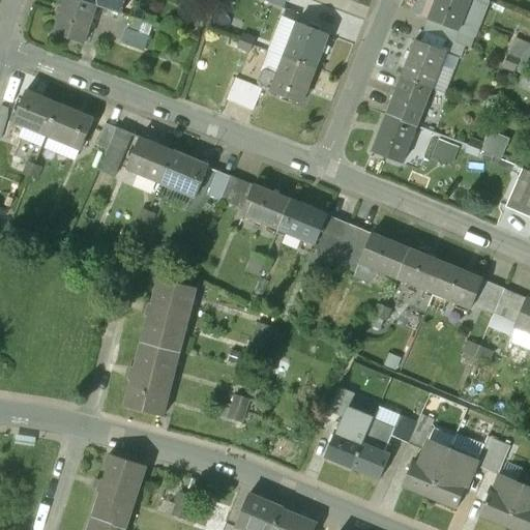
[(95,5),(79,0),(61,0),(51,33),(82,43),(95,5)]
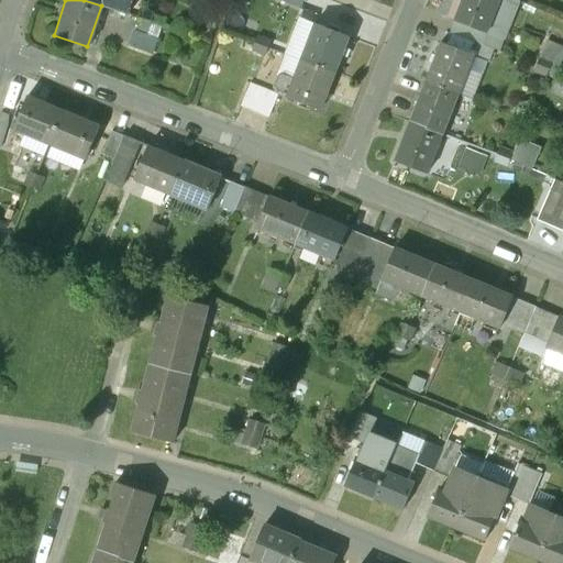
[(84,0),(101,6),(121,13),(125,0),(84,0)]
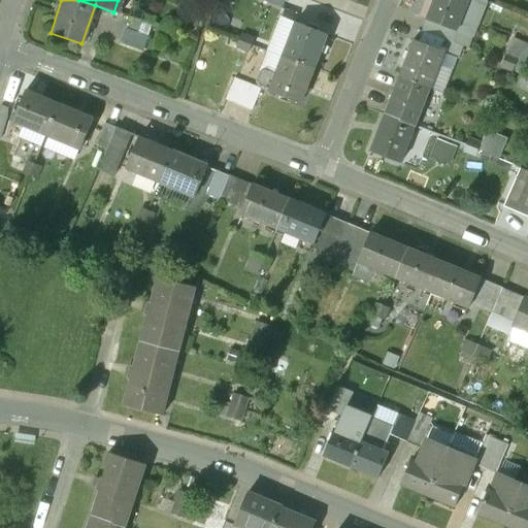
[(464,0),(431,0),(424,21),(453,32),(464,0)]
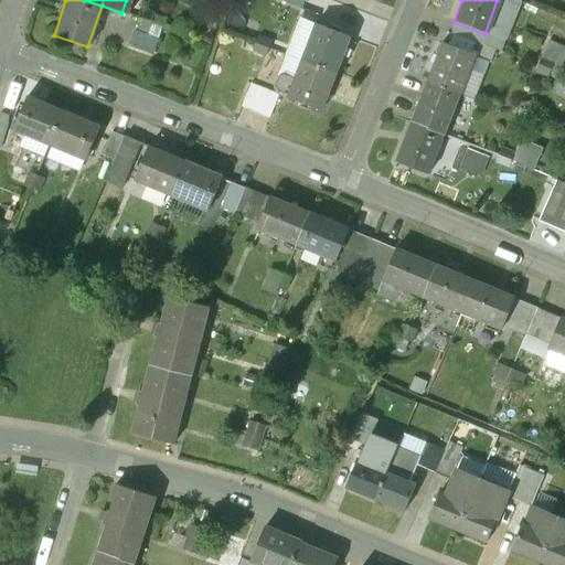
[(151,13),(140,10),(137,18),(148,22),(151,13)]
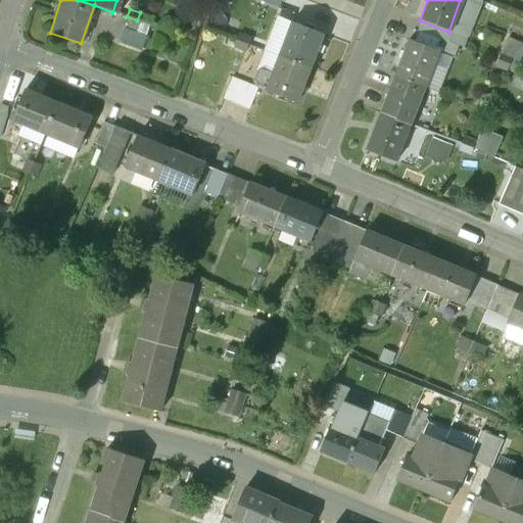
[(137,20),(127,16),(125,22),(135,27),(137,20)]
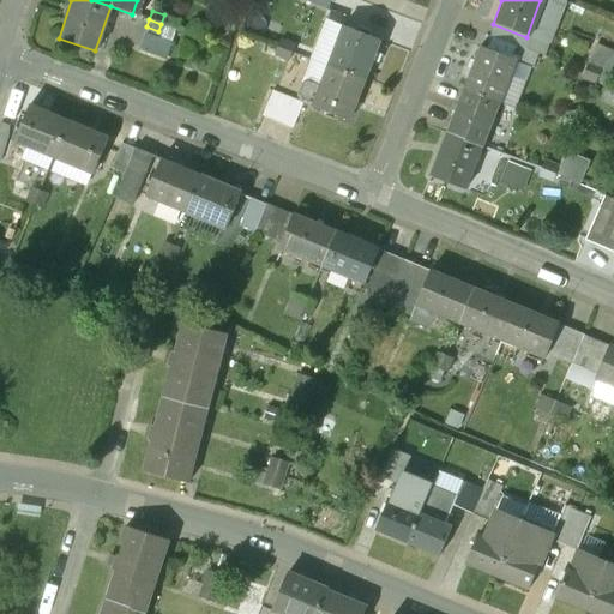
[(378,42),(341,28),(326,66),(363,79),(378,42)]
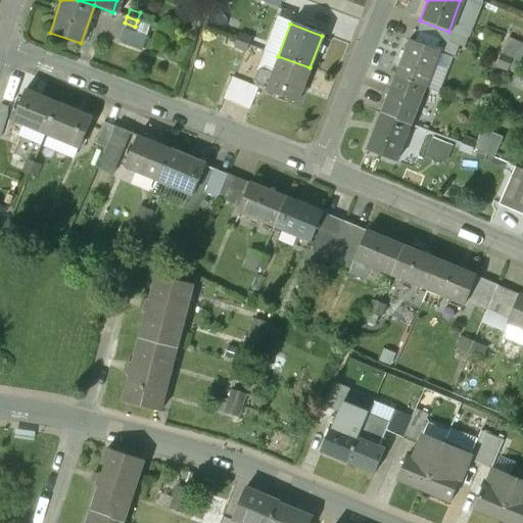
[(248,38),(237,34),(235,40),(246,44),(248,38)]
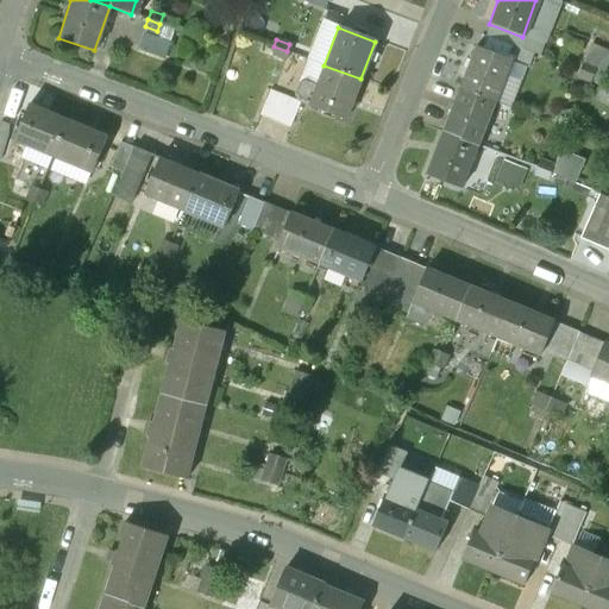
[(287,51),(274,46),(271,55),(284,60),(287,51)]
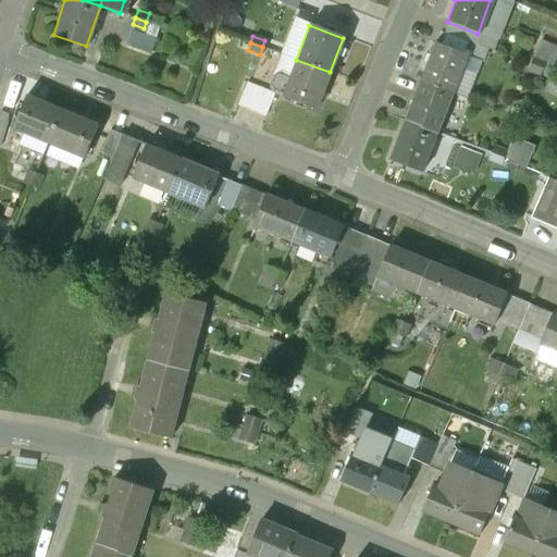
[(463,58),(433,46),(419,82),(449,94),(463,58)]
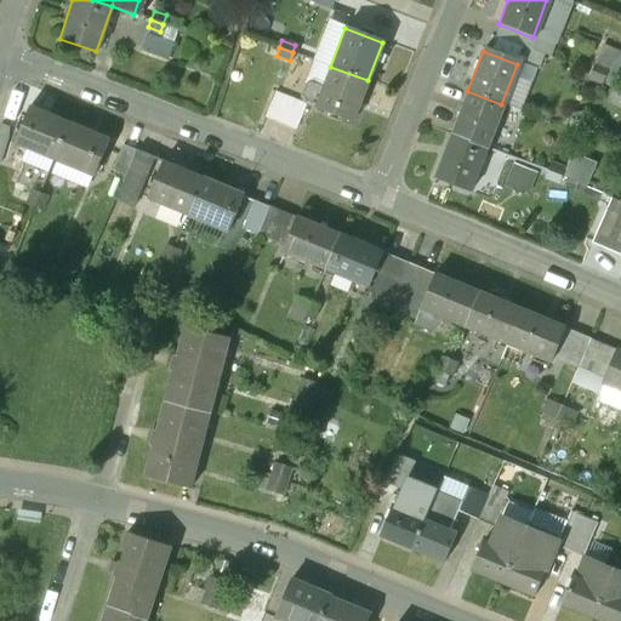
[(604,70),(592,66),(590,72),(602,77),(604,70)]
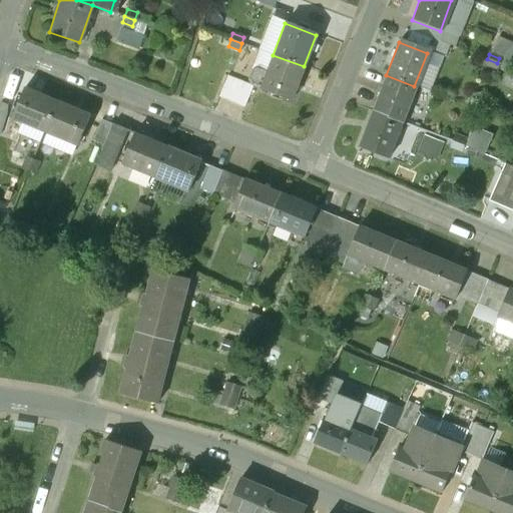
[(304,66),(273,55),(260,88),(291,100),(304,66)]
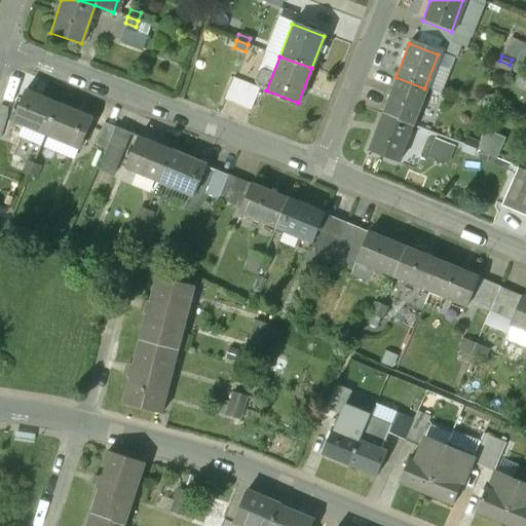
[(510,65),(499,61),(496,68),(506,73),(510,65)]
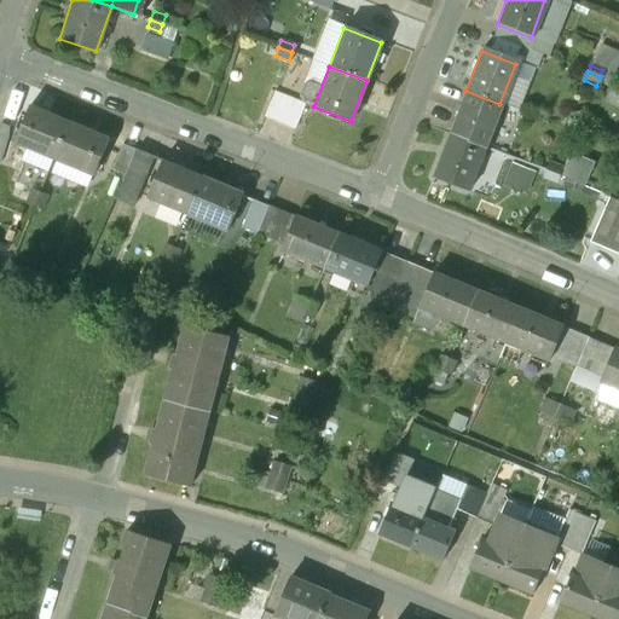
[(499,104),(466,91),(447,133),(482,148),(499,104)]
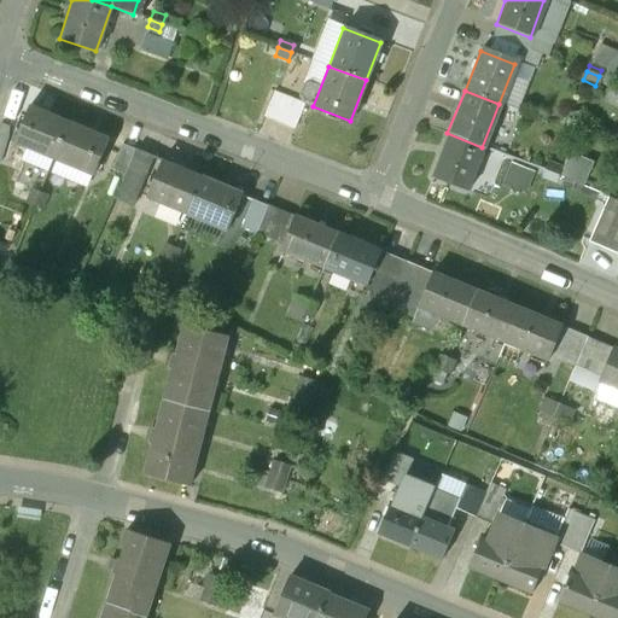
[(68,122),(28,106),(13,144),(52,159),(68,122)]
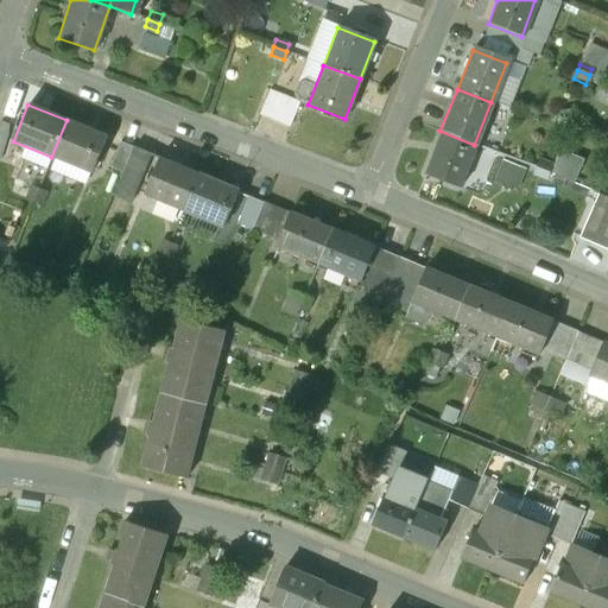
[(105,135),(67,120),(51,157),(90,172),(105,135)]
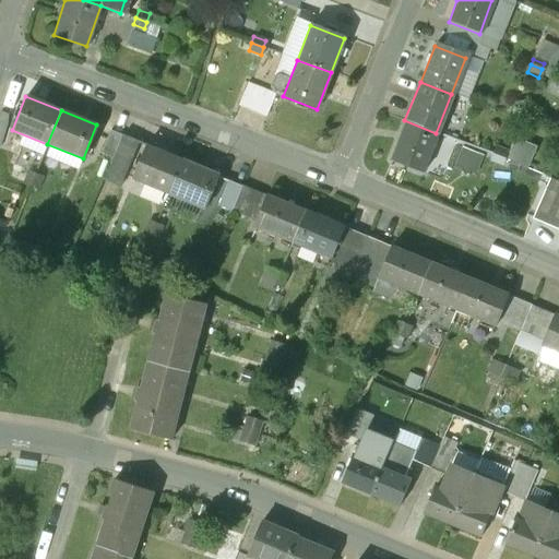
[(436,133),(404,120),(389,162),(420,174),(436,133)]
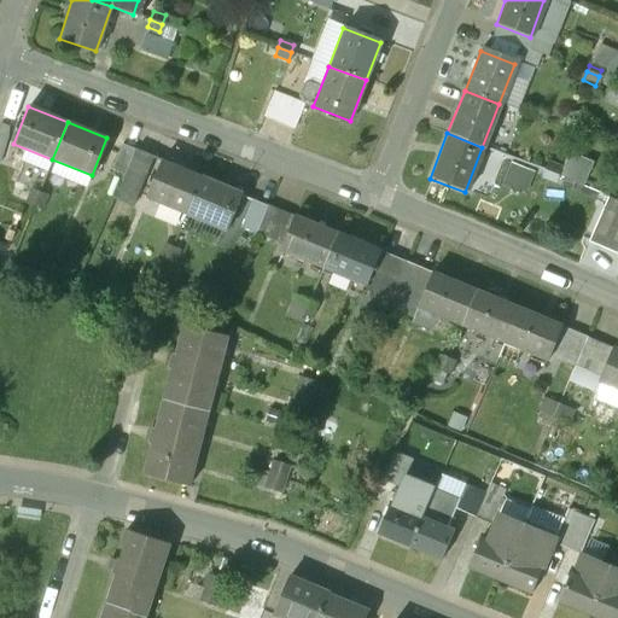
[(120,145),(110,169),(122,175),(133,150),(120,145)]
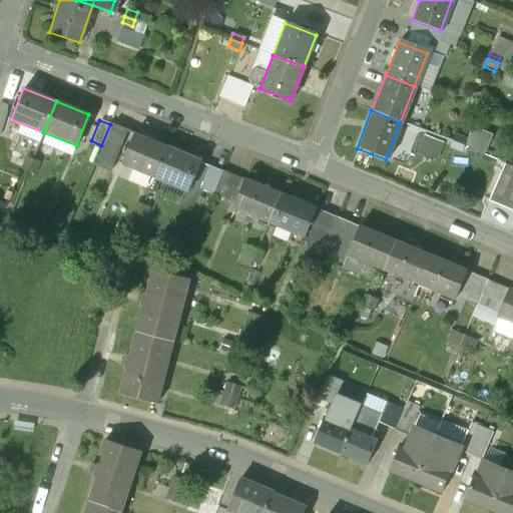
[(472,124),(465,144),(485,151),(493,131),(472,124)]
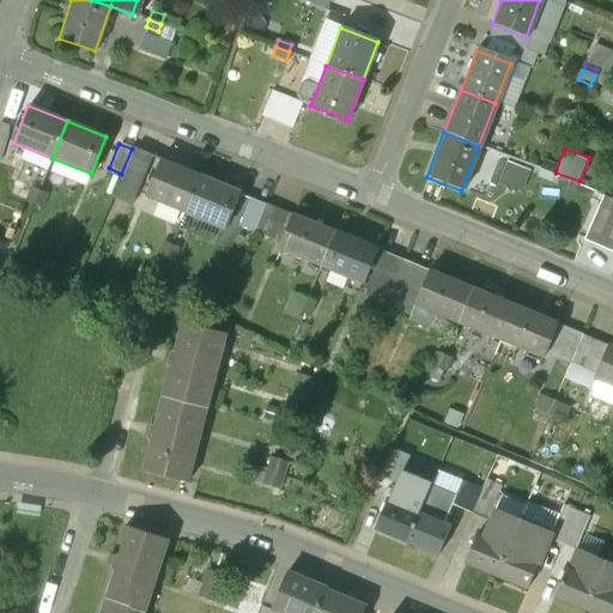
[(509,158),(499,181),(521,189),(530,168),(509,158)]
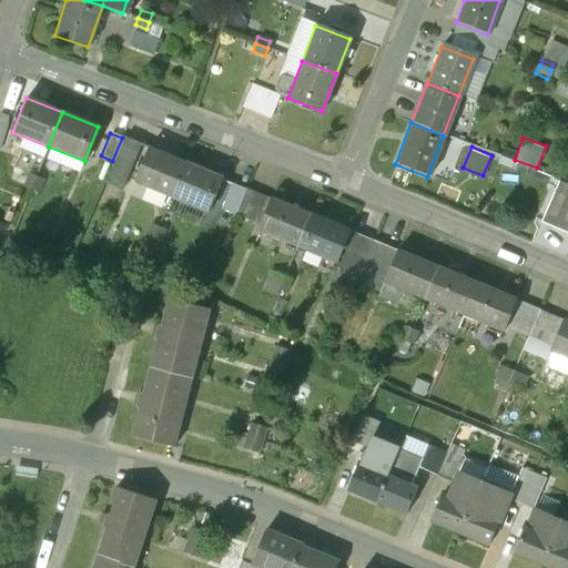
[(185,164),(149,149),(135,181),(171,196),(185,164)]
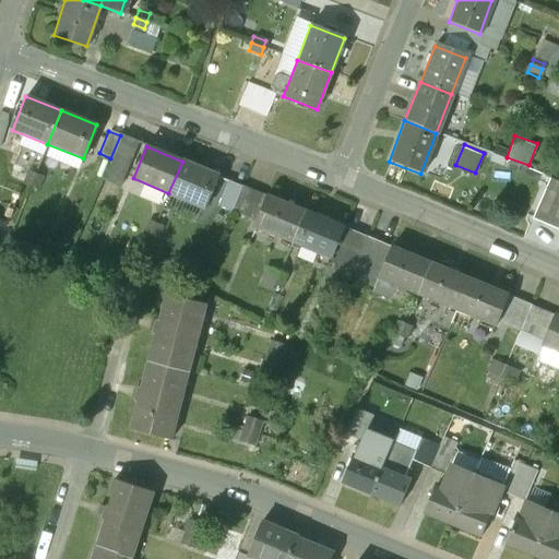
[(506,155),(494,151),(491,156),(503,161),(506,155)]
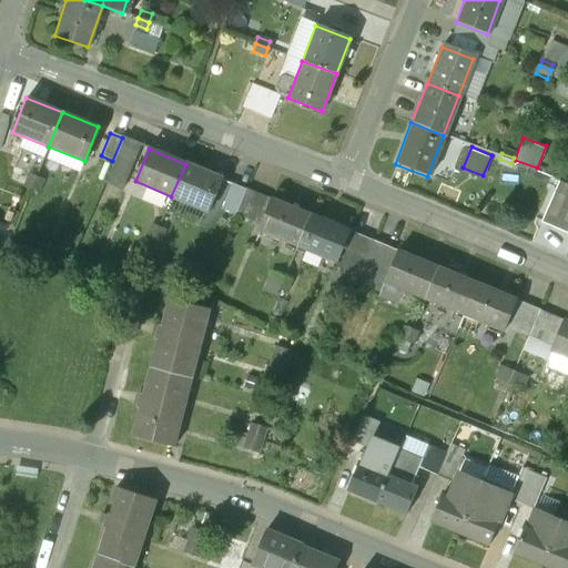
[(511,163),(499,159),(496,165),(509,171),(511,163)]
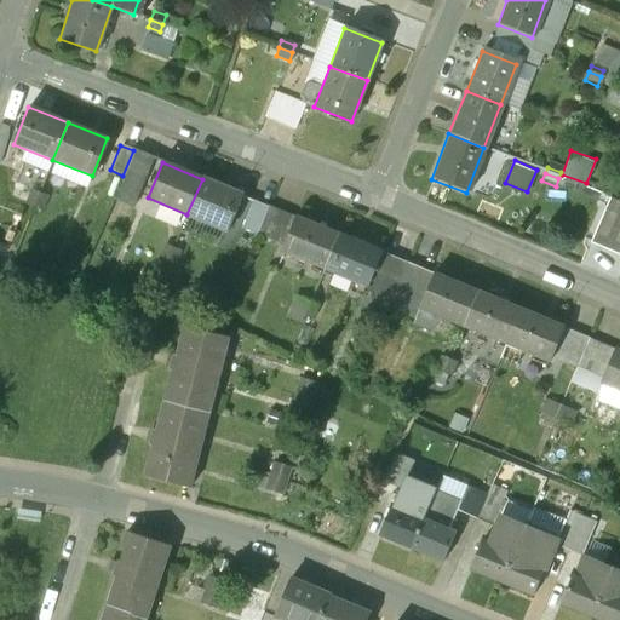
[(241,196),(202,179),(187,214),(227,231),(241,196)]
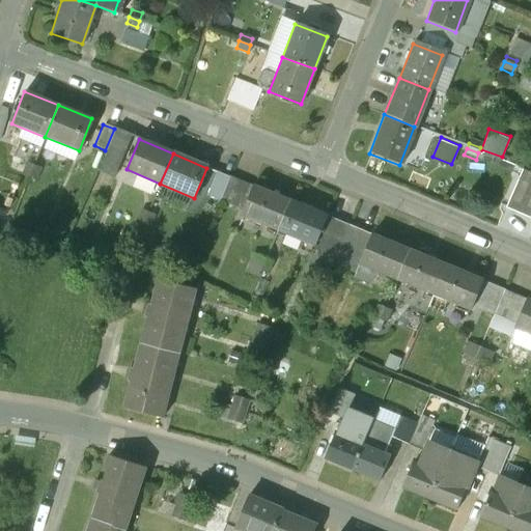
[(27,164),(22,175),(28,177),(32,166),(27,164)]
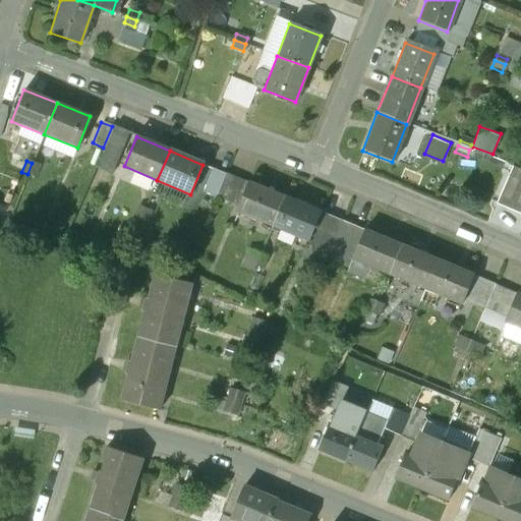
[(38,165),(32,163),(27,174),(34,177),(38,165)]
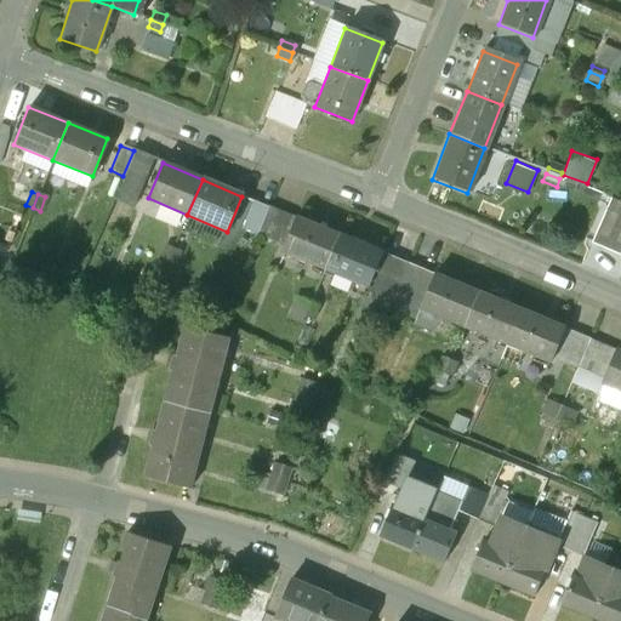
[(620,199),(610,194),(591,240),(620,252),(620,199)]
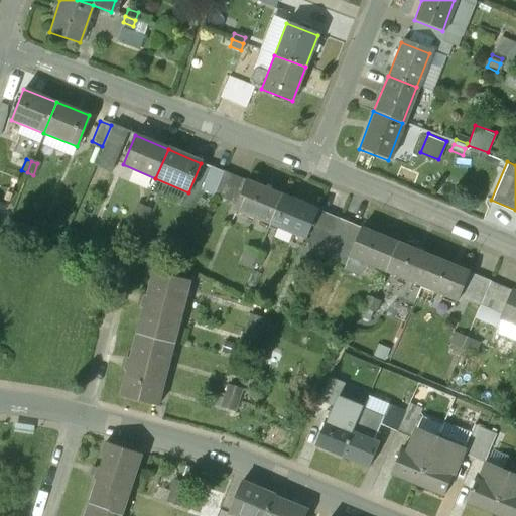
[(203,183),(213,188),(221,170),(211,165),(203,183)]
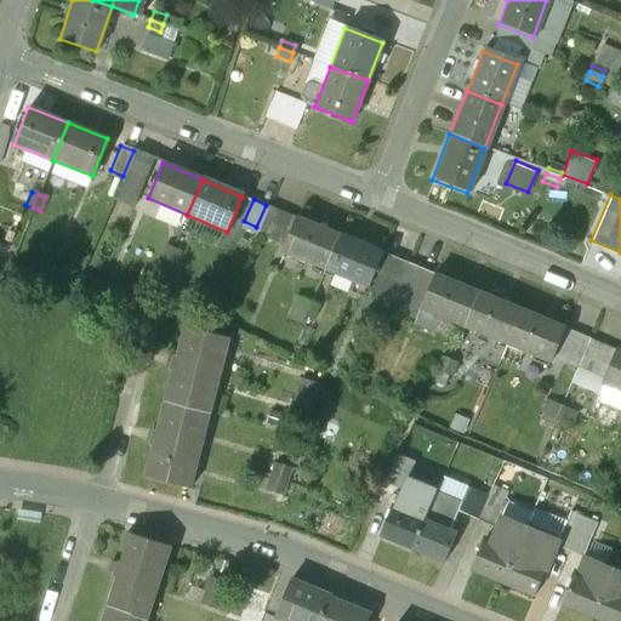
[(339,237),(296,220),(283,254),(325,271),(339,237)]
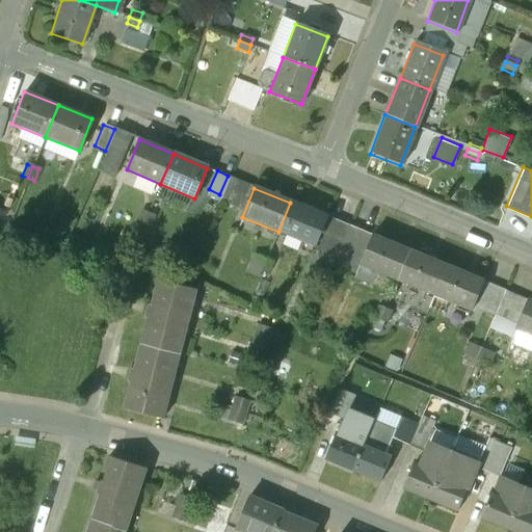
[(0,190),(0,219),(9,223),(19,198),(0,190)]
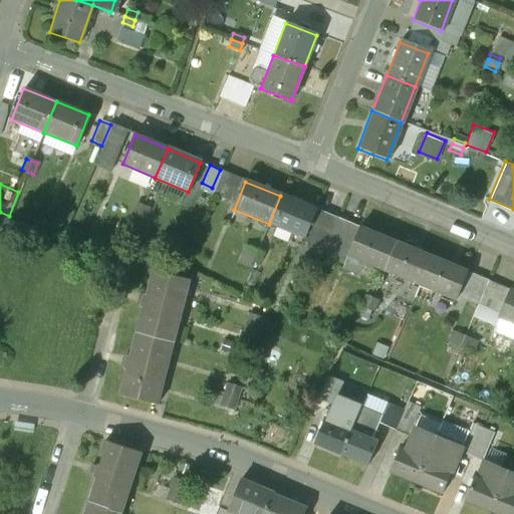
[(315,210),(280,196),(269,224),(304,238),(315,210)]
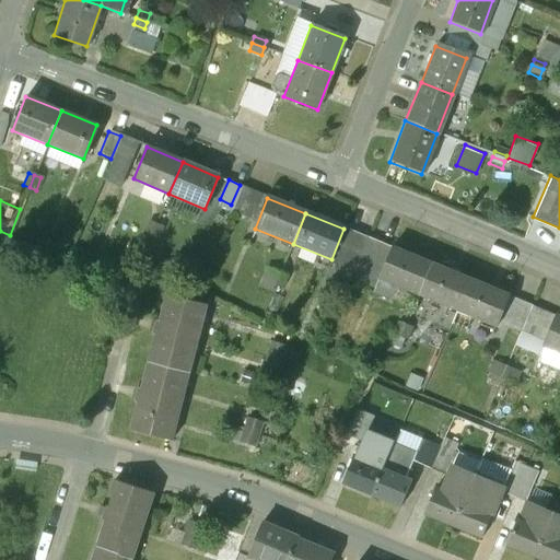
[(155,225),(149,222),(143,234),(150,236),(155,225)]
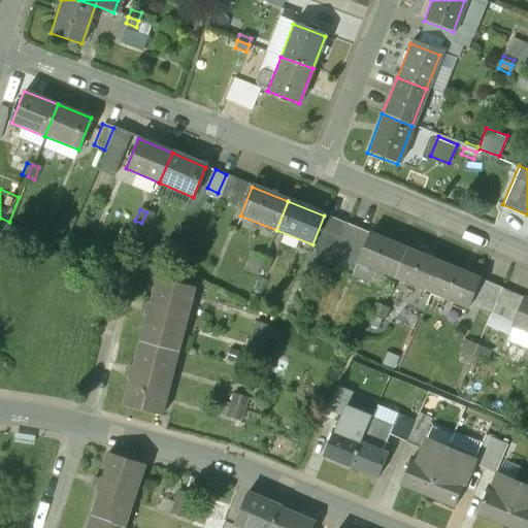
[(152,215),(146,212),(141,223),(147,226),(152,215)]
